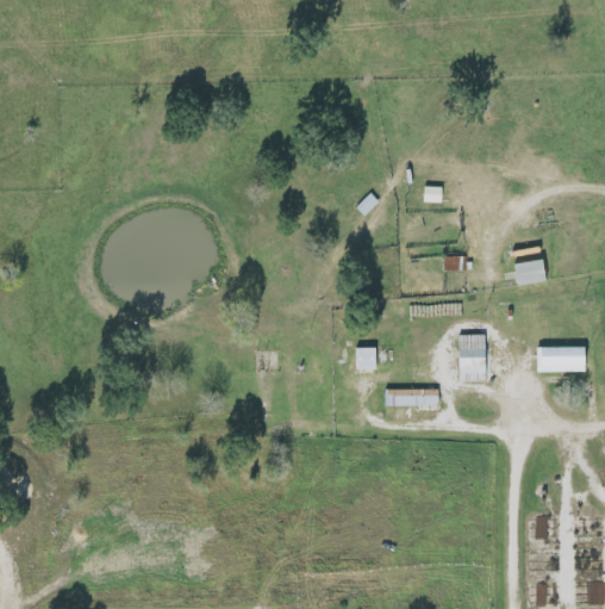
[(513,265),(517,286),(544,280),(541,259),(513,265)]
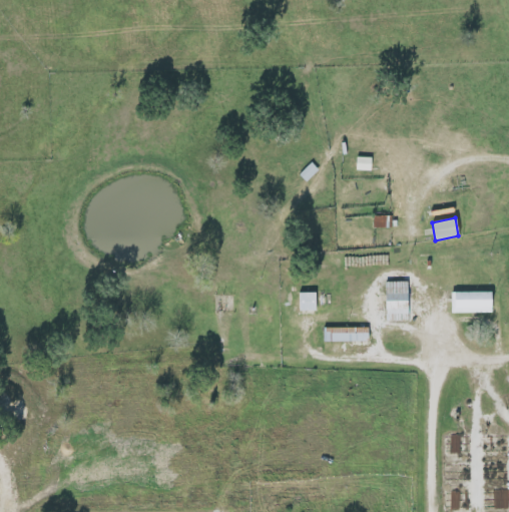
[(408,281),(386,282),(386,322),(409,322),(408,281)]
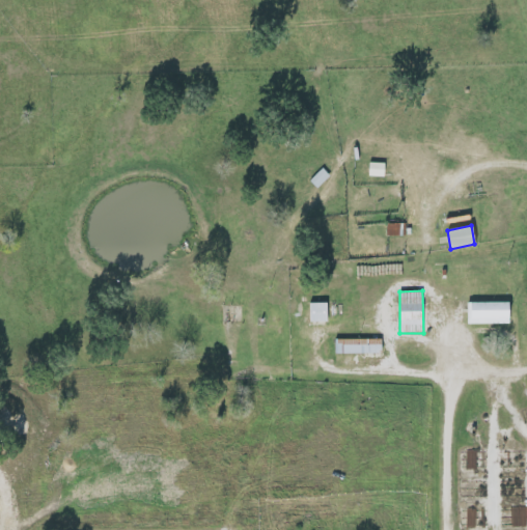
[(467,302),(468,324),(508,323),(508,301),(467,302)]
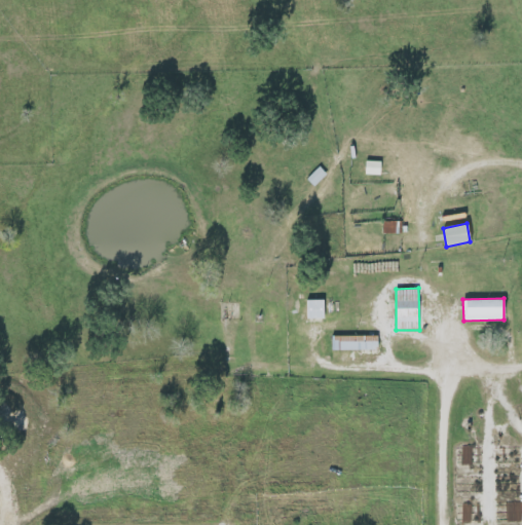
[(324,300),(306,300),(306,319),(324,319),(324,300)]
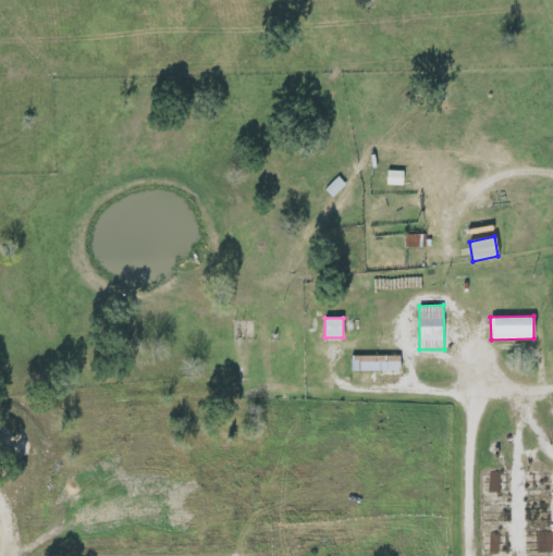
[(352,370),(401,371),(401,356),(352,355),(352,370)]
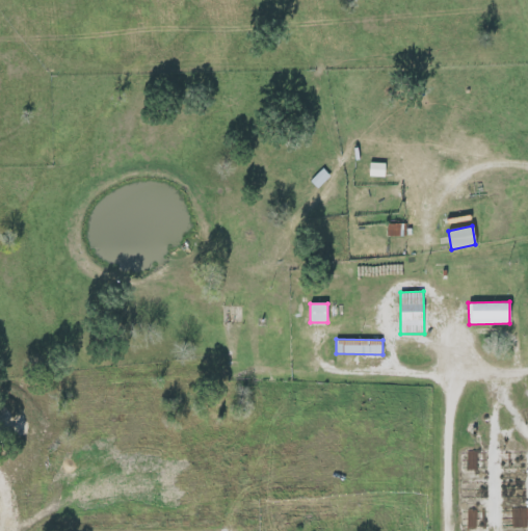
All buildings are outlined.
